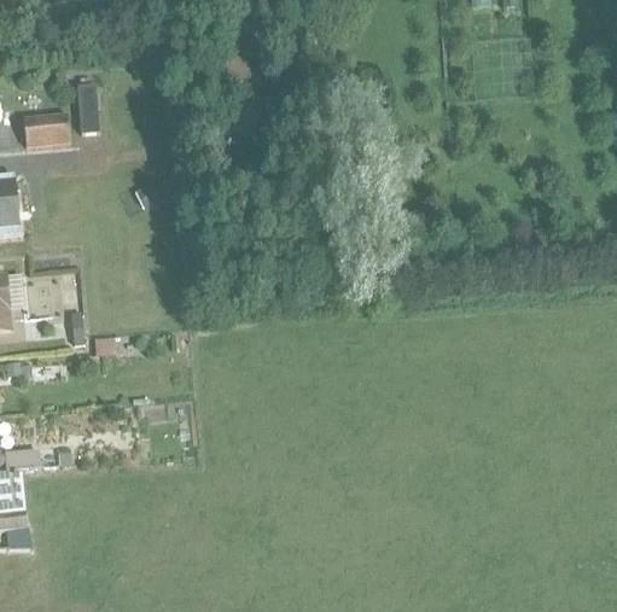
[(80,85),(76,85),(81,133),(99,132),(95,83),(92,85),(91,75),(80,76),(80,85)]
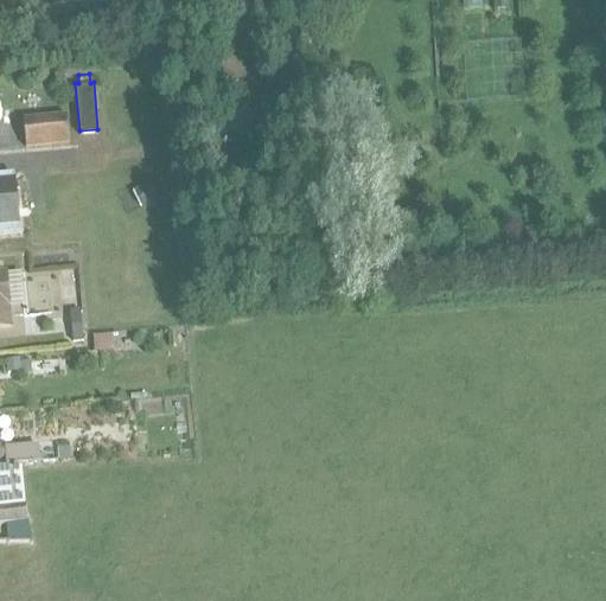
[(67,110),(24,114),(26,144),(70,140),(67,110)]
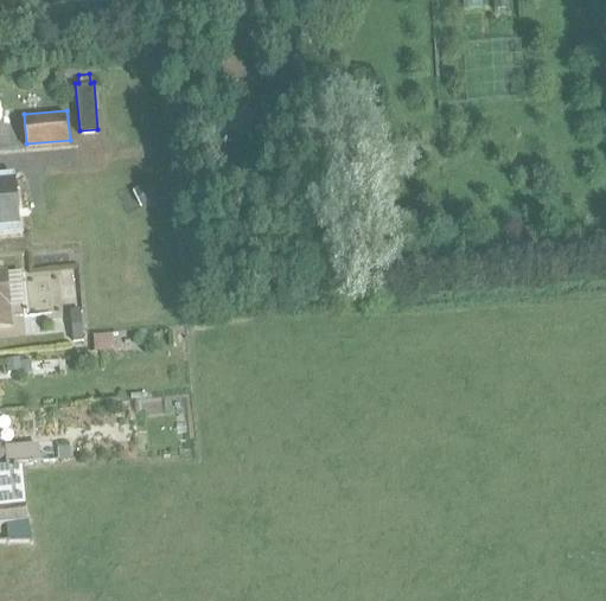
[(0,230),(20,229),(14,170),(0,171),(0,230)]
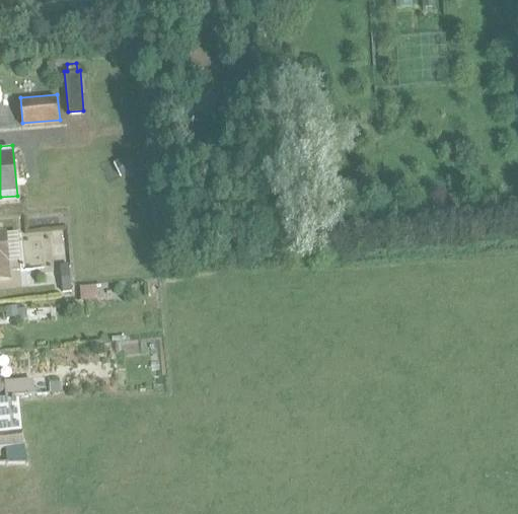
[(17,229),(0,230),(0,278),(11,278),(9,260),(20,259),(17,229)]
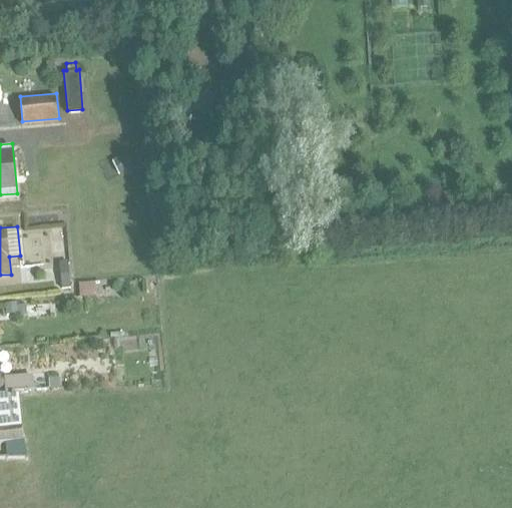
[(59,273),(68,272),(68,260),(58,260),(59,273)]
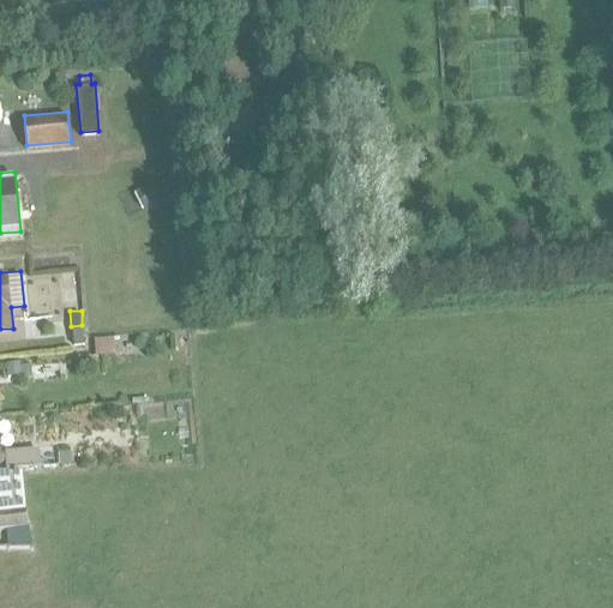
[(82,325),(71,326),(72,342),(83,341),(82,325)]
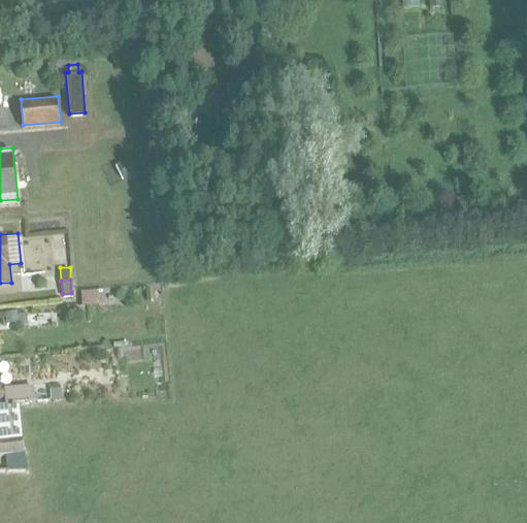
[(97,288),(81,289),(81,303),(98,302),(97,288)]
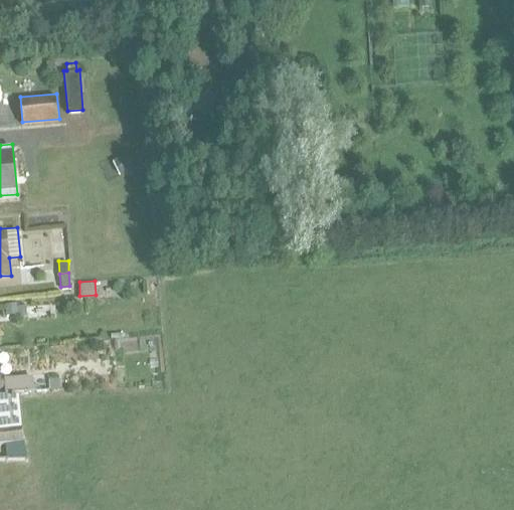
[(19,301),(4,302),(5,312),(50,308),(50,305),(54,304),(54,300),(19,303),(19,301)]
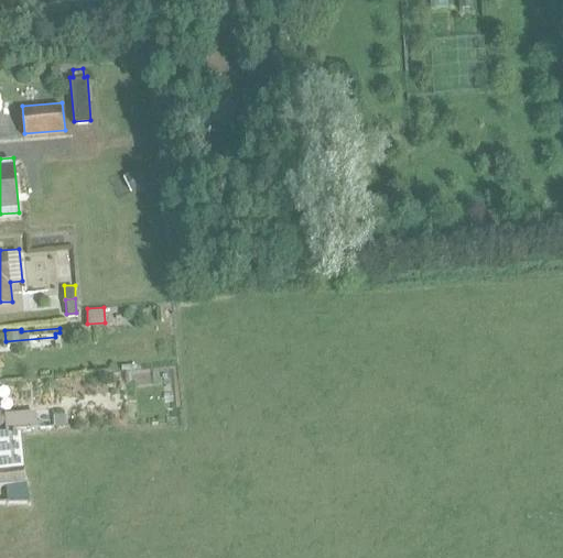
[(35,409),(3,412),(4,428),(36,427),(35,409)]
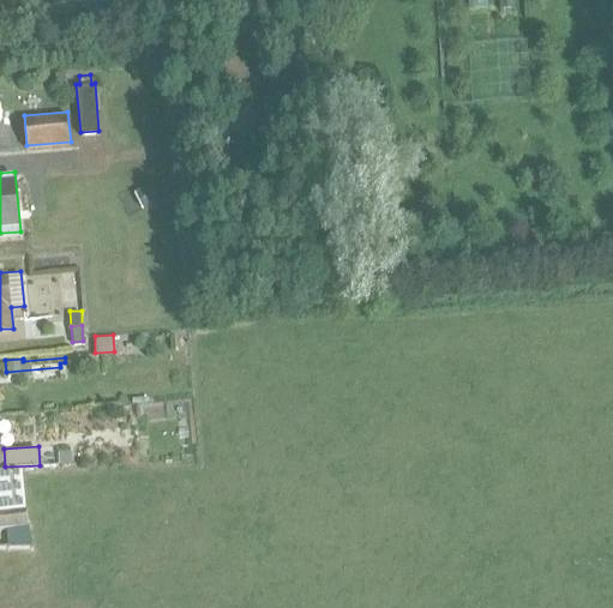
[(0,510),(26,507),(22,469),(0,469),(0,510)]
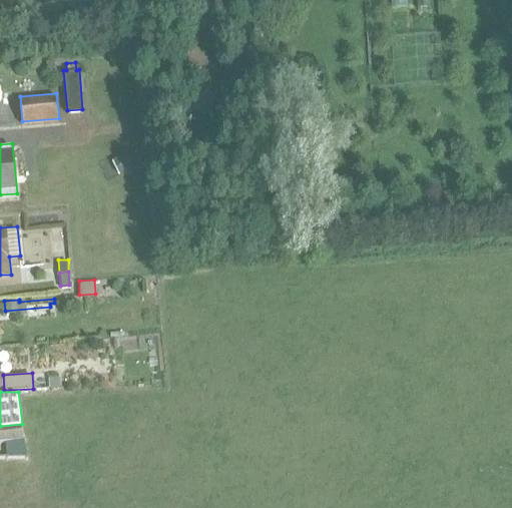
[(22,424),(0,426),(0,440),(5,439),(6,455),(26,455),(22,424)]
